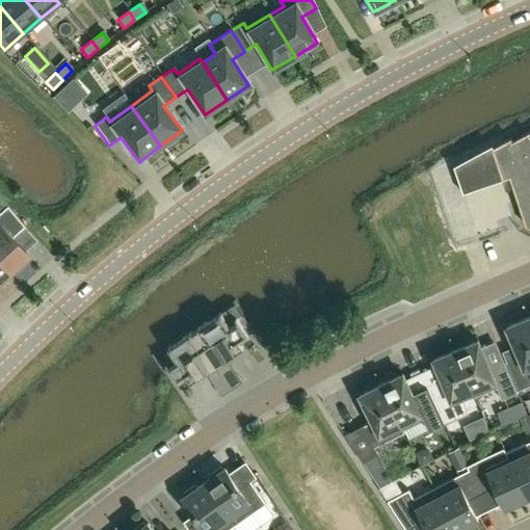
[(489,148),(452,168),(461,195),(507,179),(524,228),(529,230),(529,136),(528,137),(527,136),(528,135),(527,134),(509,143),(509,141),(510,141),(509,140),(492,150),(489,148)]
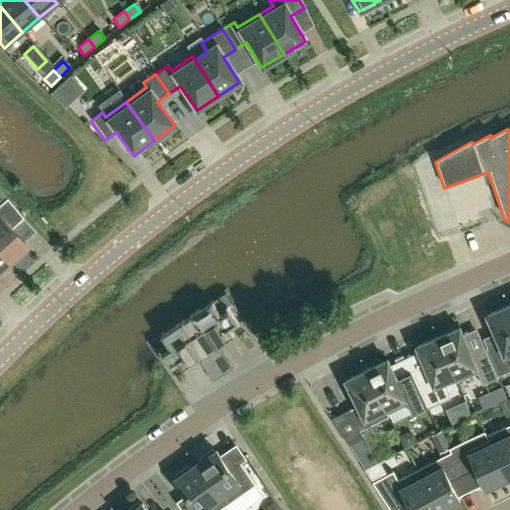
[(9,230),(21,219),(4,199),(0,203),(0,254),(9,265),(22,253),(20,250),(24,246),(9,230)]
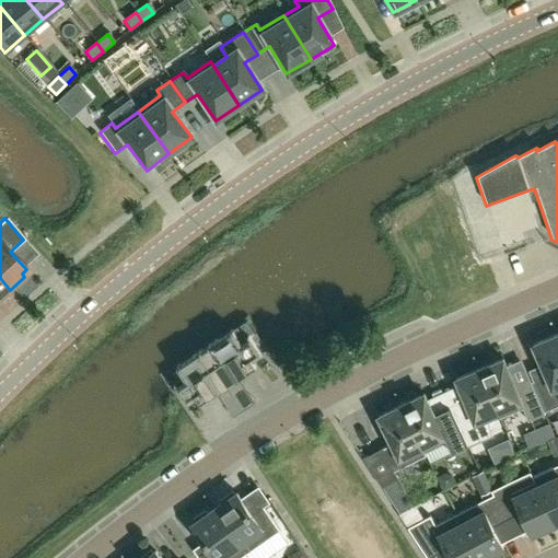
[(0,299),(10,290),(0,278),(0,299)]
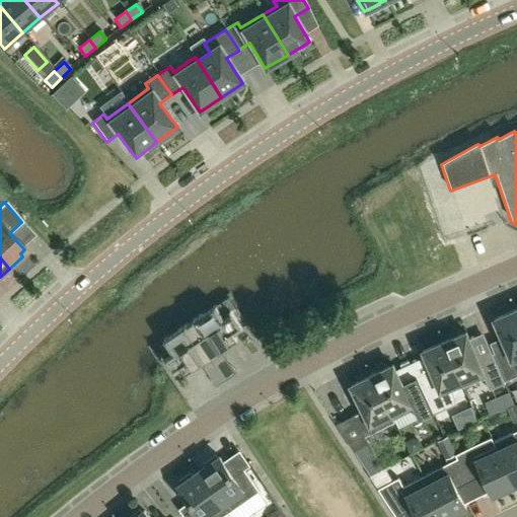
[(193,325),(190,327),(212,361),(223,354),(222,353),(237,343),(234,338),(242,331),(230,313),(221,318),(215,309),(193,324),(193,325)]
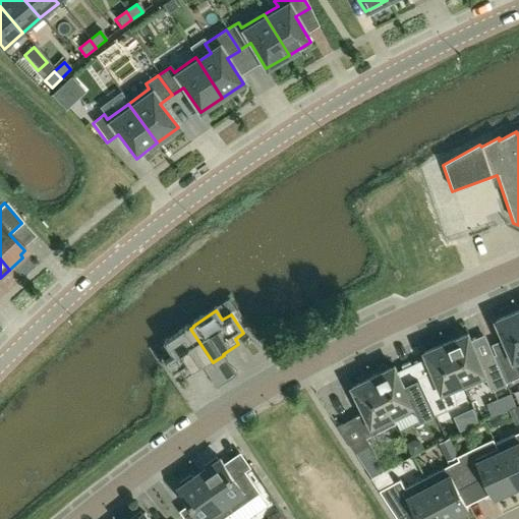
[(495,323),(506,350),(495,354),(507,383),(518,377),(513,363),(518,360),(518,320),(516,313),(495,323)]
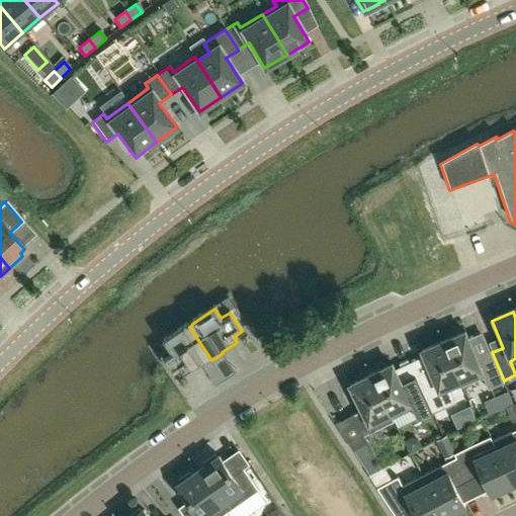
[(161,358),(173,376),(182,371),(185,376),(200,366),(200,367),(211,360),(189,327),(186,329),(186,328),(163,343),(169,353),(161,358)]
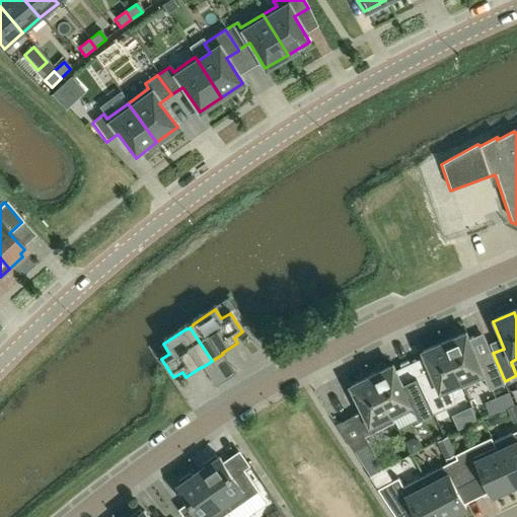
[(443,343),(460,384),(459,384),(461,388),(483,380),(488,391),(503,385),(491,356),(476,362),(464,334),(443,343)]
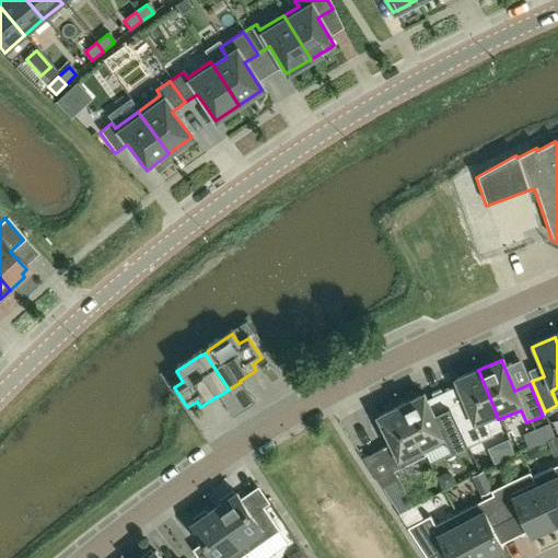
[(486,419),(496,415),(497,415),(478,370),(454,380),(467,410),(452,417),(466,448),(490,437),(488,423),(486,419)]
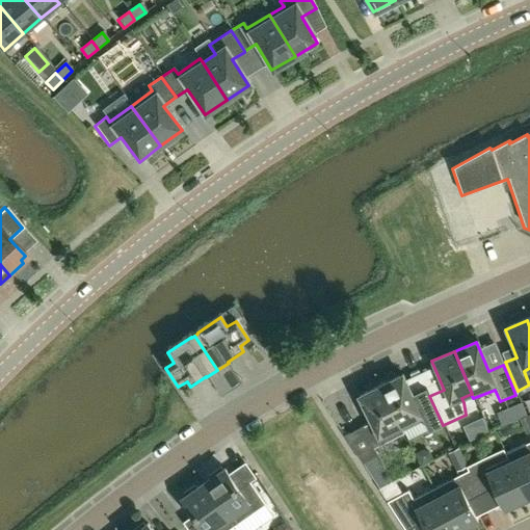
[(401,375),(379,386),(402,431),(423,421),(428,432),(443,425),(429,396),(415,403),(401,375)]
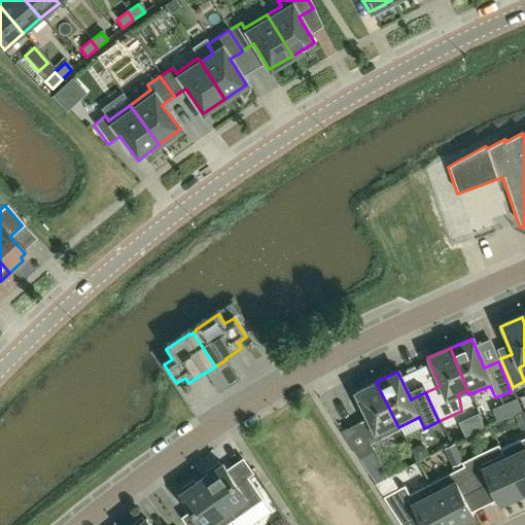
[(398,427),(376,382),(354,393),(366,419),(358,423),(369,445),(399,429),(398,427)]
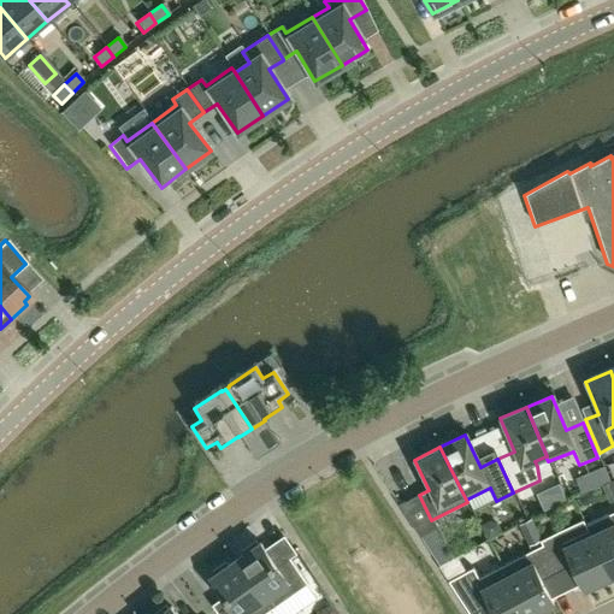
[(431,520),(419,495),(397,506),(418,538),(436,529),(431,520)]
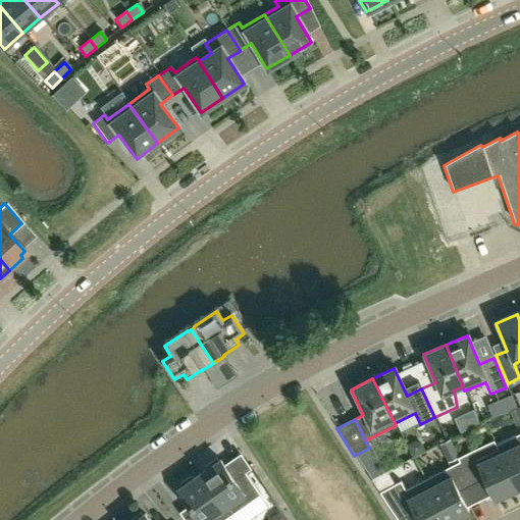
[(494,447),(496,451),(497,450),(515,489),(519,486),(519,443),(517,435),(494,447)]
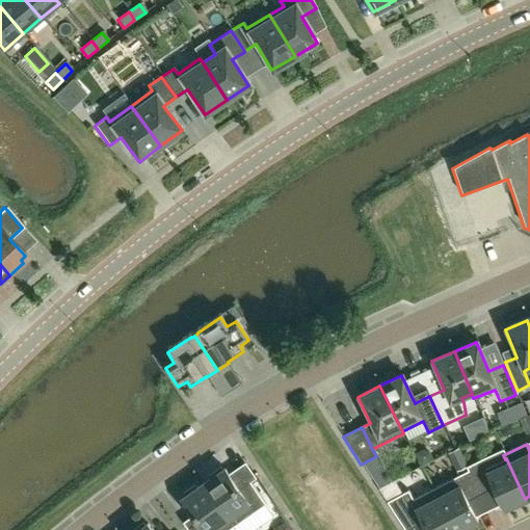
[(506,458),(505,459),(485,468),(481,459),(465,468),(467,472),(468,471),(480,495),(493,487),(502,509),(525,499),(506,458)]
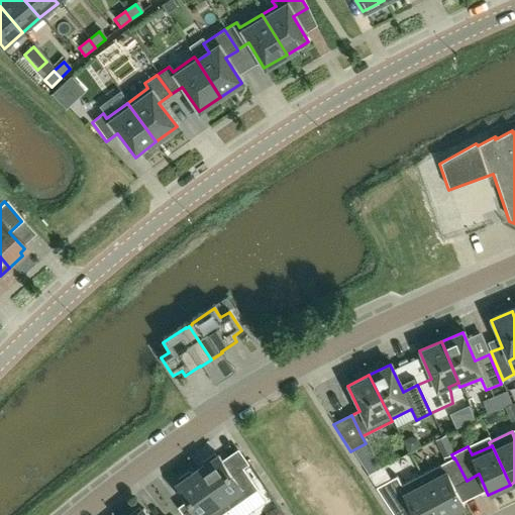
[(231,477),(217,456),(215,458),(213,455),(201,464),(203,467),(197,471),(226,512),(256,491),(241,470),(231,477)]
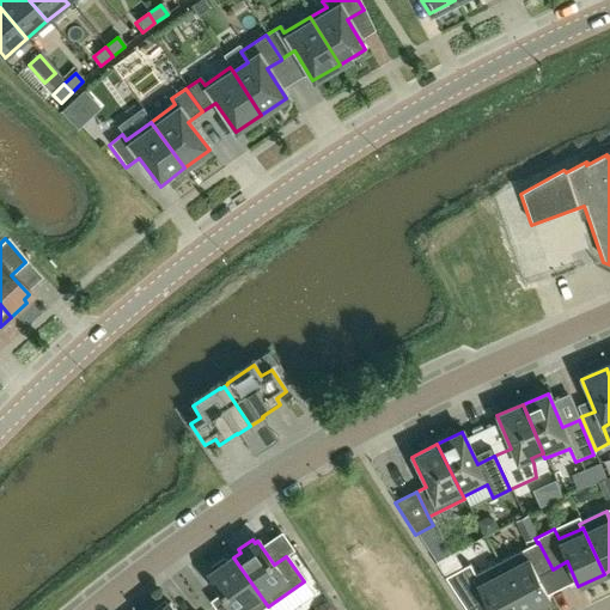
[(537,543),(498,563),(522,609),(530,609),(549,601),(537,578),(553,569),(538,542),(537,543)]
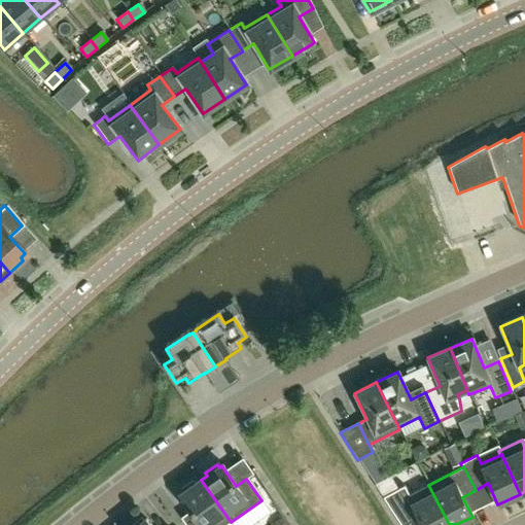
[(226,524),(231,522),(201,480),(194,485),(191,482),(180,490),(182,493),(179,495),(194,515),(183,523),(184,524),(226,524)]
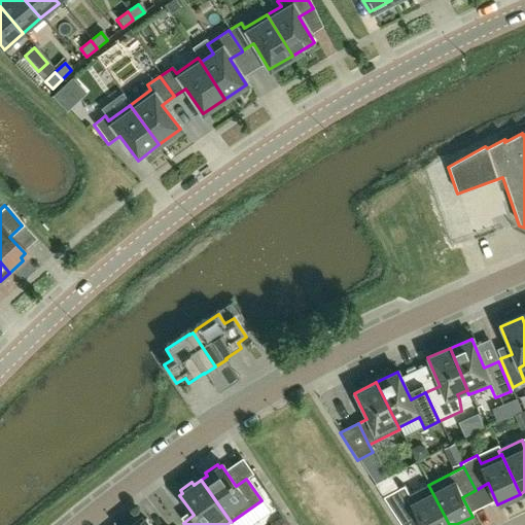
[(449,524),(428,485),(408,495),(404,486),(382,497),(400,524),(406,524),(418,518),(421,524),(449,524)]
